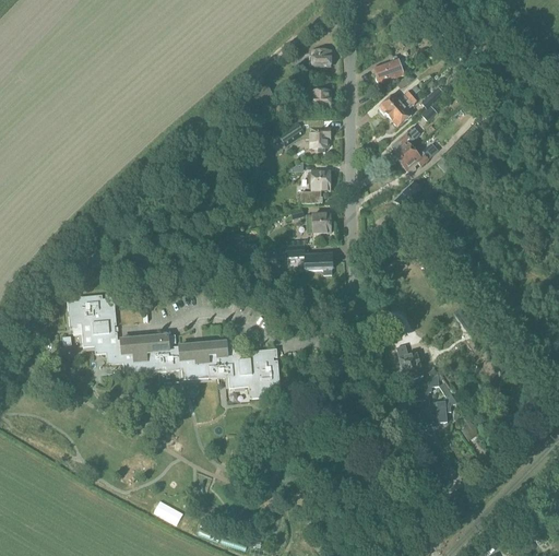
[(419,30),(425,26),(428,23),(426,19),(402,38),(407,44),(409,42),(413,43),(423,34),(419,30)]
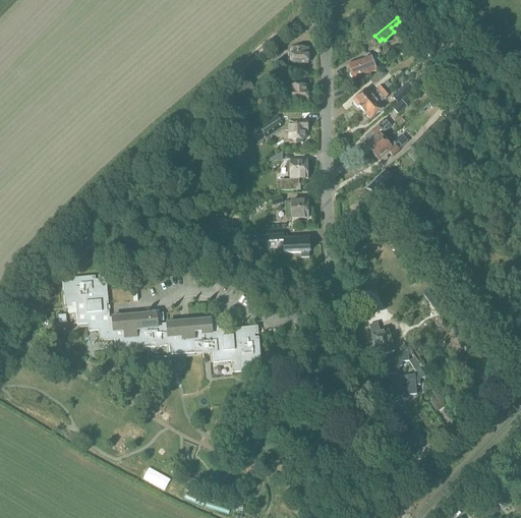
[(415,38),(419,42),(424,38),(420,33),(415,38)]
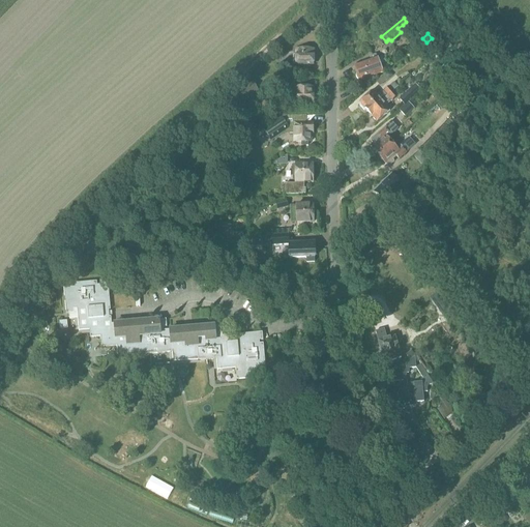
[(280,57),(289,50),(285,45),(275,52),(280,57)]
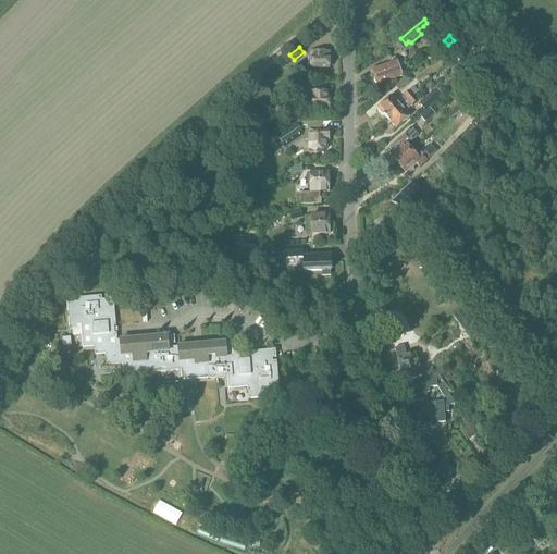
[(311,50),(311,57),(309,57),(309,65),(312,65),(330,65),(330,50),(311,50)]
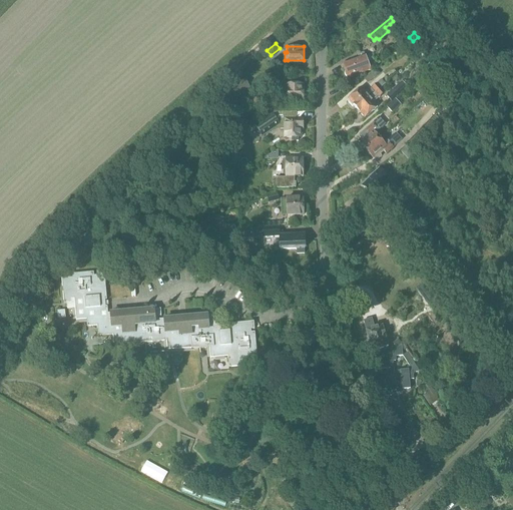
[(359,53),(360,56),(343,63),(348,75),(371,66),(367,55),(365,50),(359,53)]
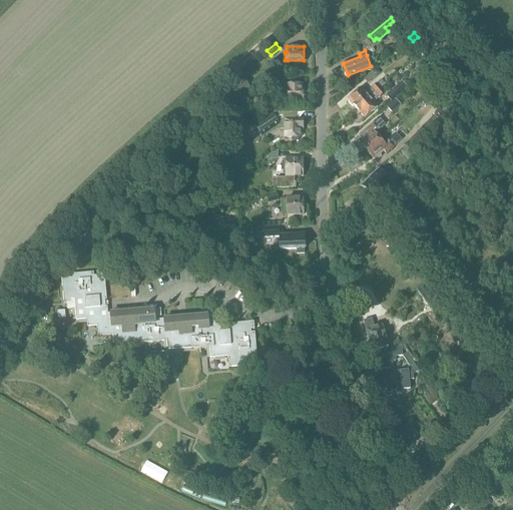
[(415,69),(419,72),(424,68),(420,64),(415,69)]
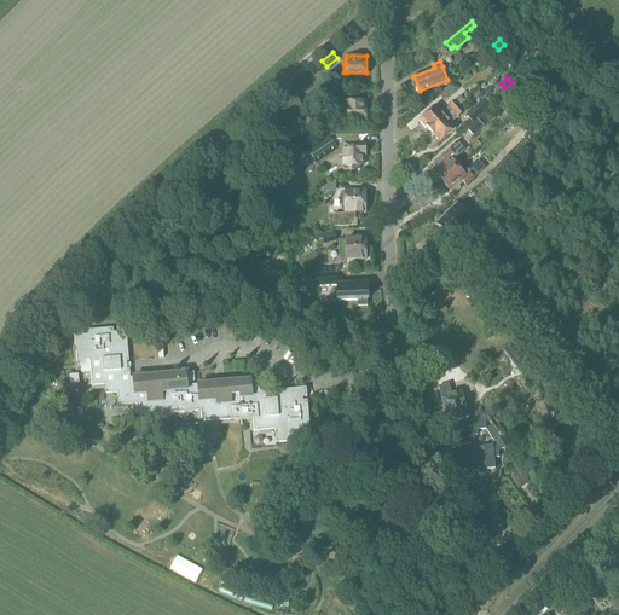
[(514,111),(525,100),(513,90),(505,98),(508,100),(505,104),(514,111)]
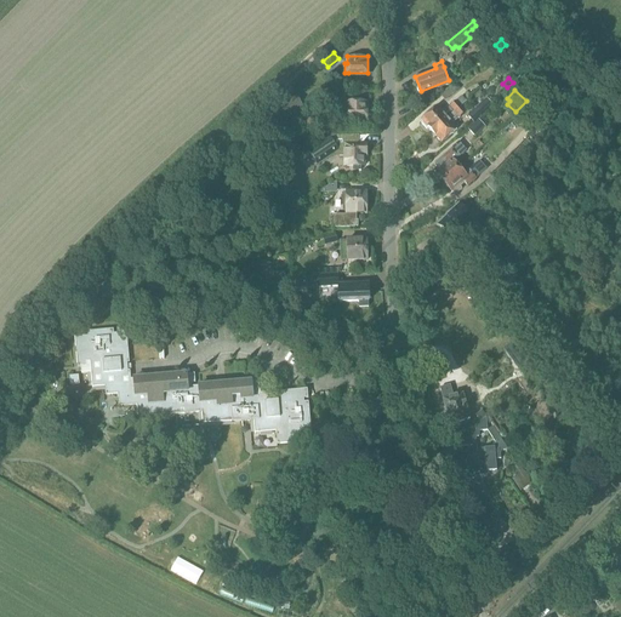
[(296,92),(278,103),(285,115),(303,104),(296,92)]
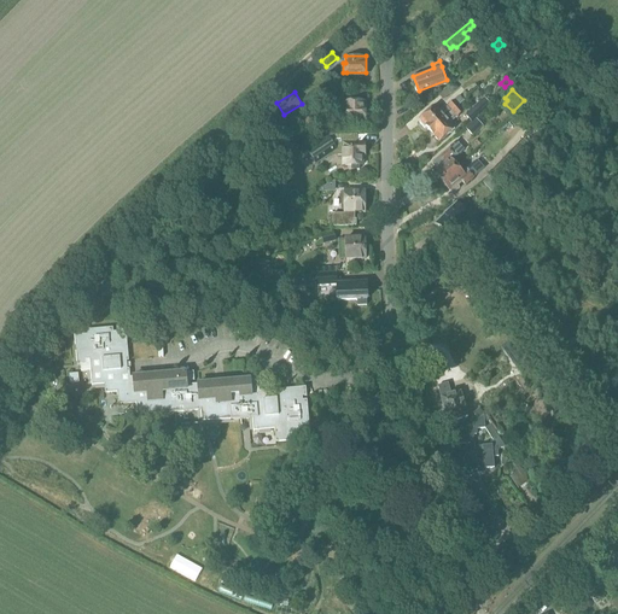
[(445,115),(459,103),(465,98),(460,93),(441,110),(436,103),(420,117),(421,118),(419,120),(424,124),(426,123),(431,128),(445,115)]
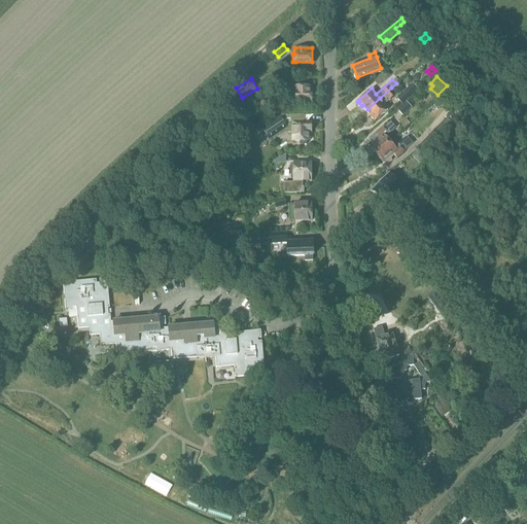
[(311,85),(292,85),(292,80),(289,80),(275,89),(278,94),(289,88),(289,100),(304,100),(304,105),(310,105),(310,100),(311,100),(311,85)]
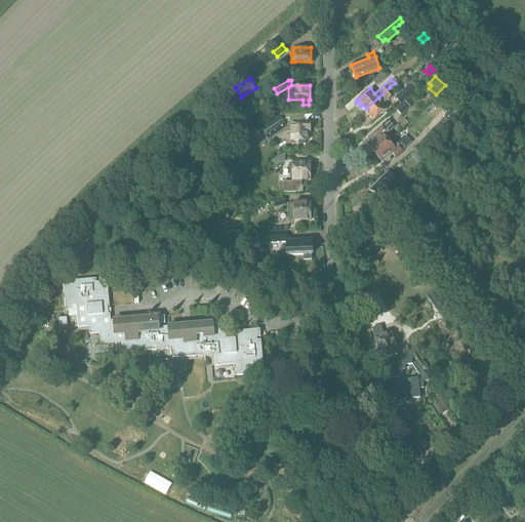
[(378,97),(366,109),(374,118),(388,107),(384,102),(395,92),(390,87),(378,97)]
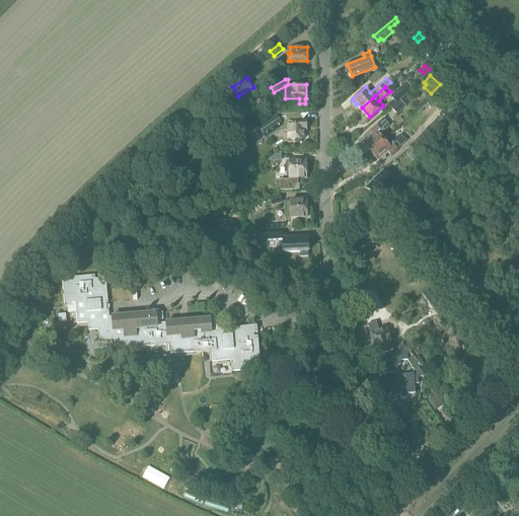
[(391,94),(396,100),(405,91),(400,86),(391,94)]
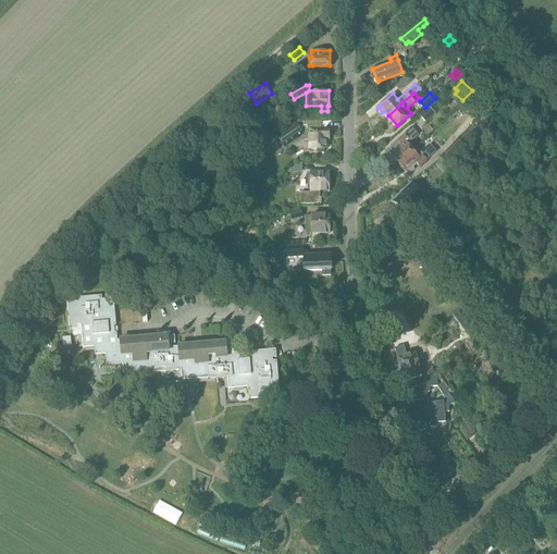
[(243,112),(244,114),(255,107),(250,101),(240,108),(243,112)]
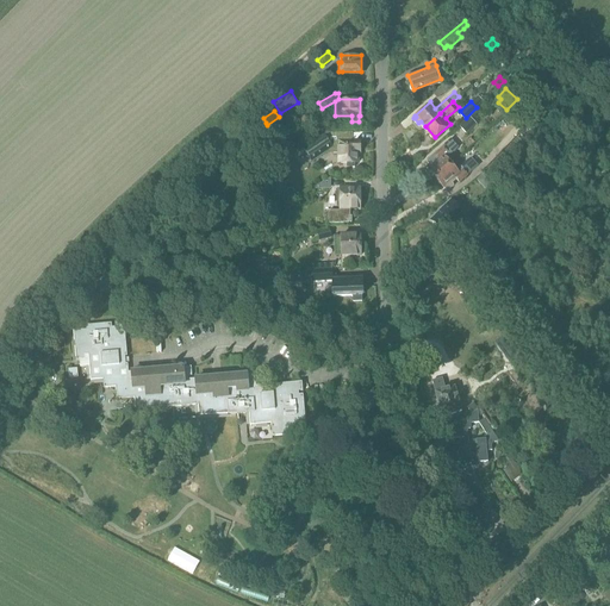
[(467,131),(477,122),(475,120),(471,114),(460,124),(467,131)]
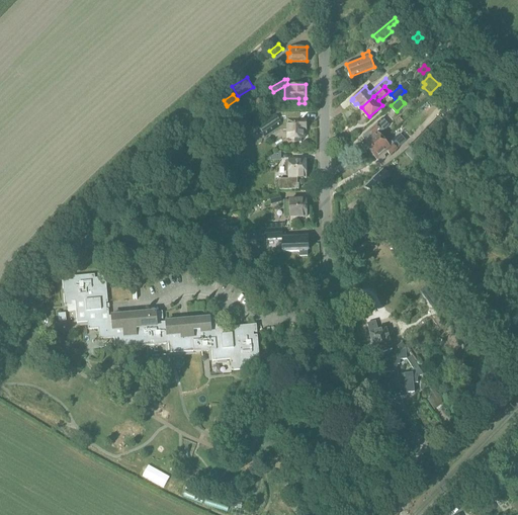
[(216,103),(219,108),(226,104),(224,100),(223,99),(216,103)]
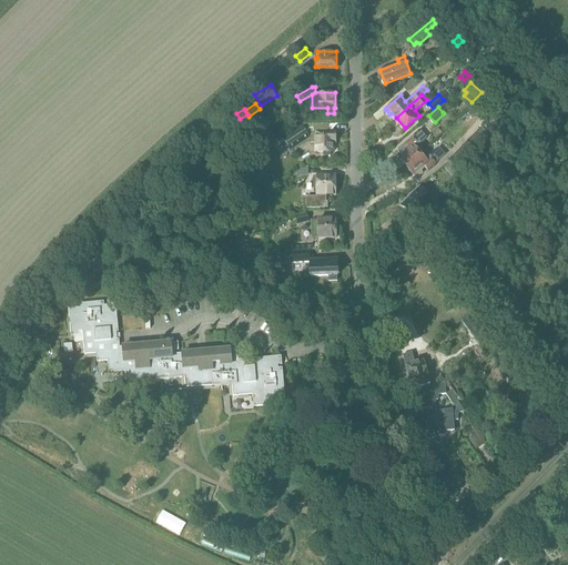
[(305,122),(301,124),(306,133),(310,137),(311,140),(316,140),(316,150),(324,150),(324,153),(331,153),(331,150),(334,150),(334,148),(335,147),(335,143),(334,142),(334,140),(334,138),(336,138),(336,130),(325,130),(325,122),(305,122)]
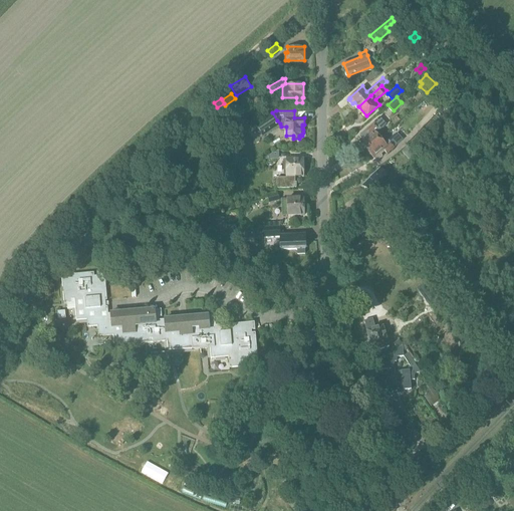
[(272,112),(255,124),(260,132),(261,131),(277,120),(272,112)]
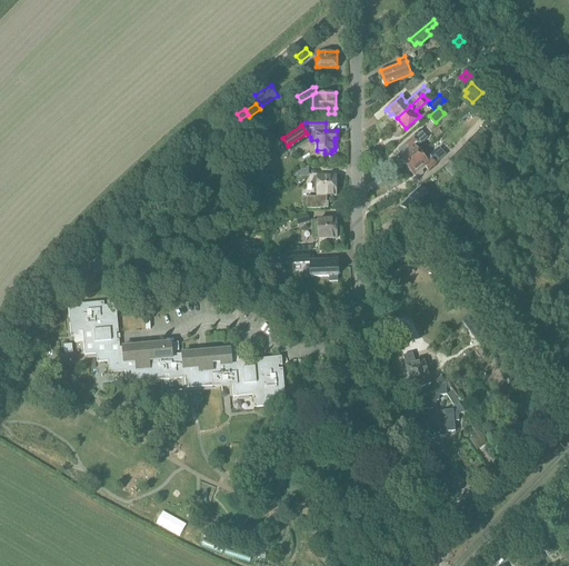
[(403,150),(399,154),(401,156),(400,157),(402,159),(401,161),(403,164),(406,162),(407,165),(422,151),(416,146),(427,136),(421,128),(400,147),(403,150)]
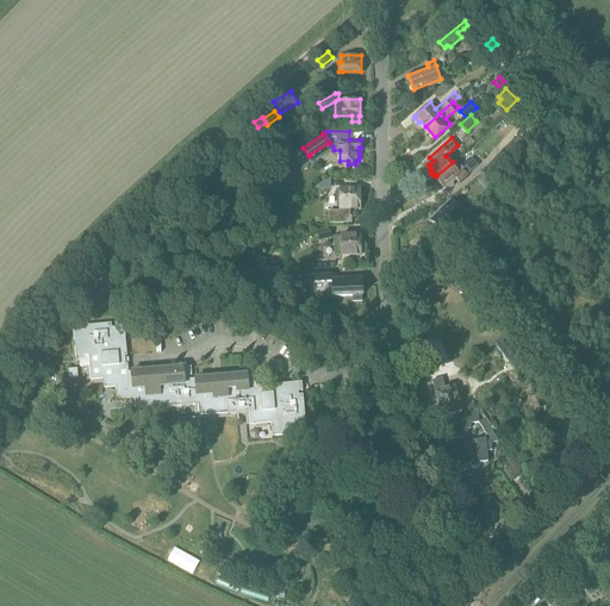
[(453,162),(436,176),(439,179),(439,181),(440,183),(442,183),(444,185),(448,188),(455,182),(453,181),(458,177),(460,180),(479,163),(471,155),(458,168),(453,162)]
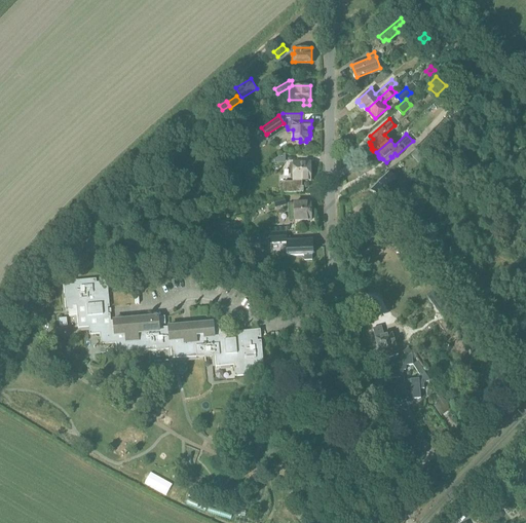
[(427,155),(418,146),(411,153),(418,161),(420,159),(421,161),(427,155)]
